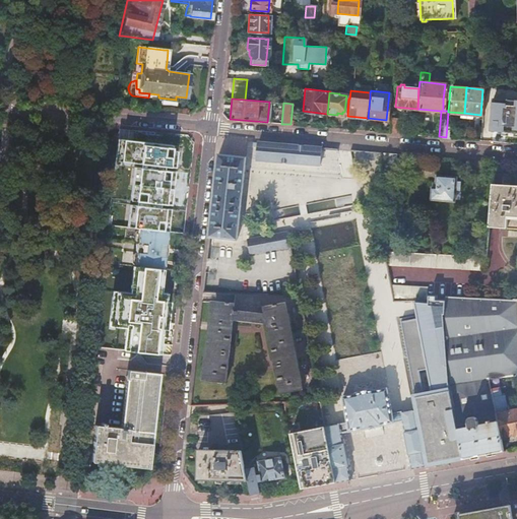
[(389,117),(388,132),(396,133),(397,118),(389,117)]
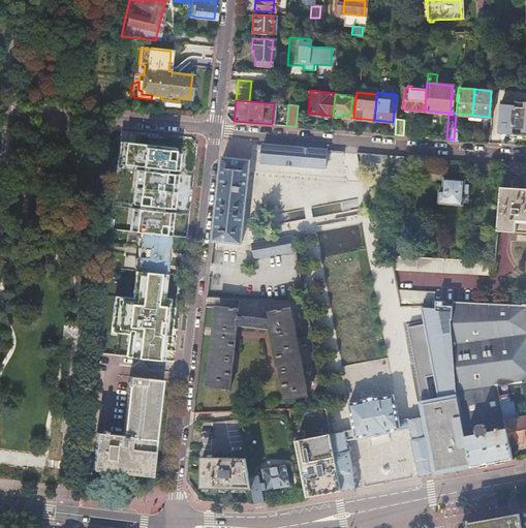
[(488,127),(487,142),(495,143),(496,128),(488,127)]
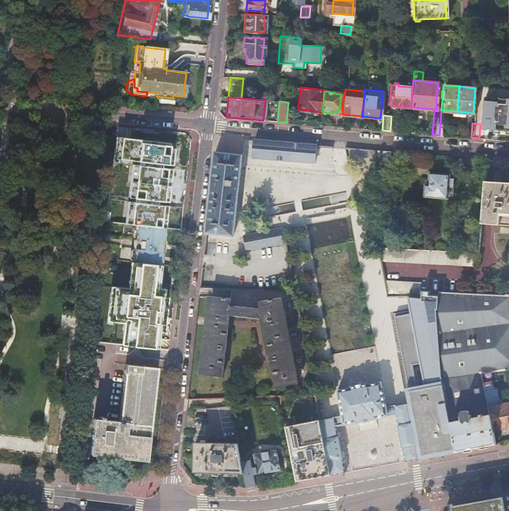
[(120,137),(116,158),(136,159),(130,201),(128,223),(157,225),(159,204),(166,144),(138,141),(138,138),(120,137)]
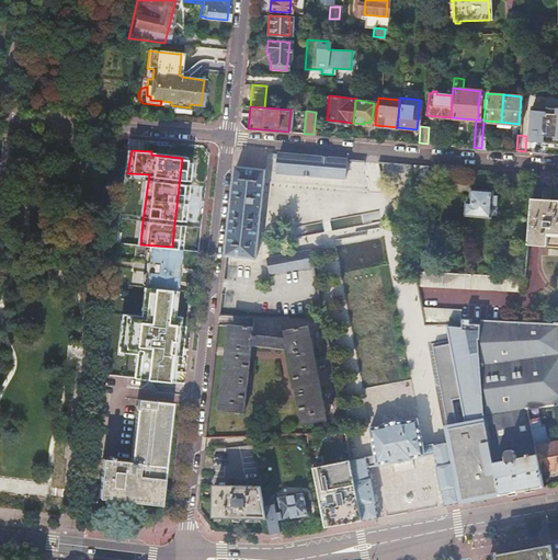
[(343,159),(275,152),(274,172),(342,178),(342,172),(343,159)]
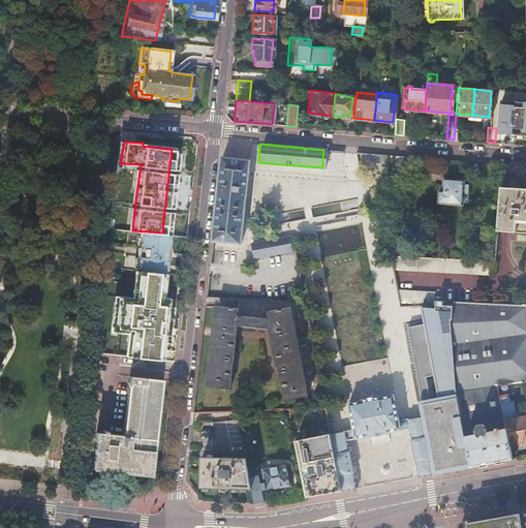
[(400,156),(387,155),(385,164),(399,165),(400,156)]
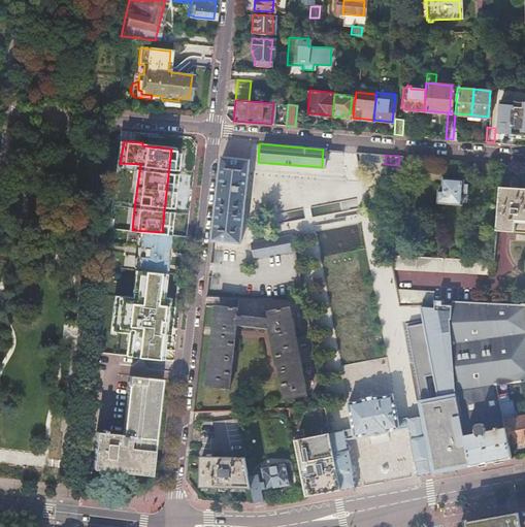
[(219,157),(210,241),(238,243),(247,160),(234,158),(219,157)]
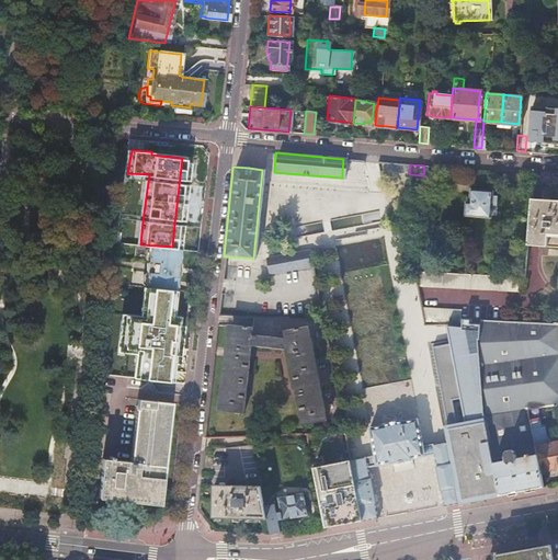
[(520,182),(521,173),(505,172),(505,181),(520,182)]
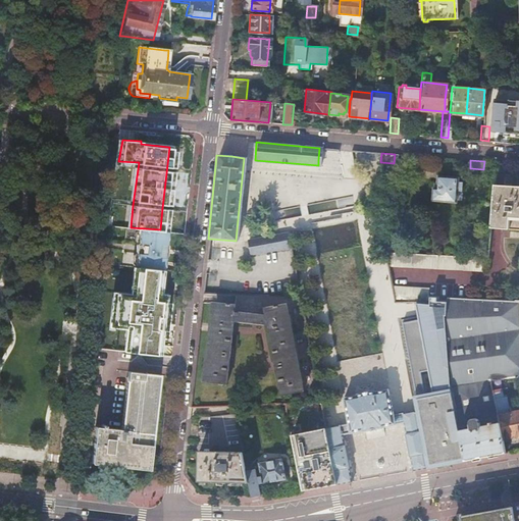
[(431,186),(430,198),(454,200),(455,197),(459,197),(460,179),(456,178),(456,175),(435,173),(434,187),(431,186)]
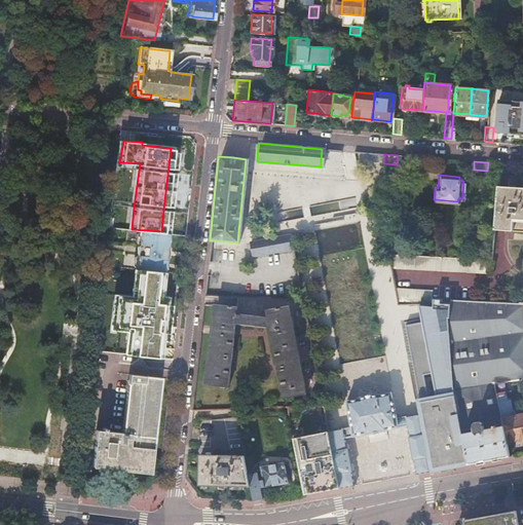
[(522,187),(495,186),(491,229),(511,231),(512,219),(522,219),(522,187)]
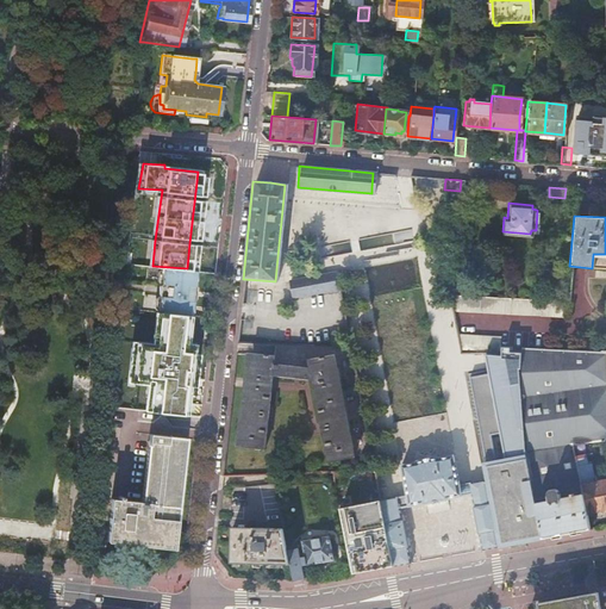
[(199,269),(217,271),(218,252),(200,252),(199,269)]
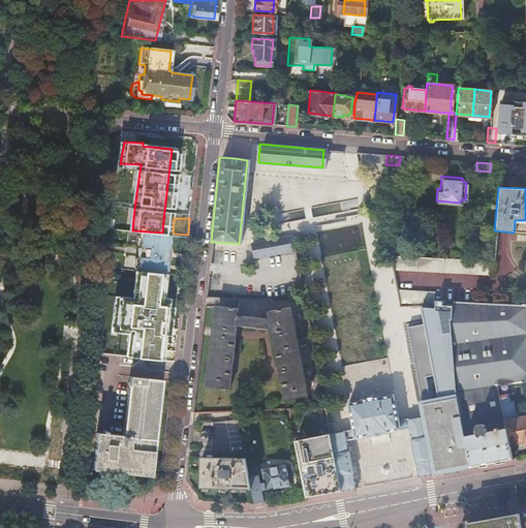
[(251,257),(292,250),(290,237),(249,244),(251,257)]
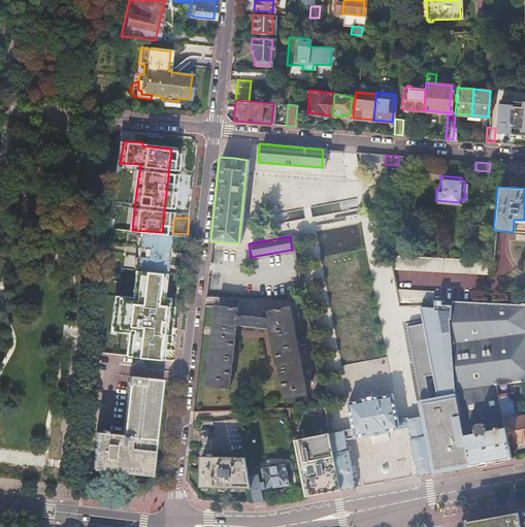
[(395,255),(394,268),(486,274),(487,261),(395,255)]
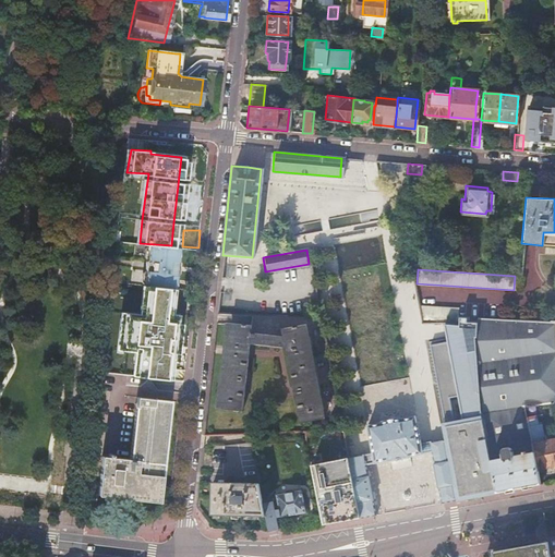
[(145,344),(142,376),(165,378),(168,351),(163,350),(165,337),(168,337),(170,321),(161,319),(165,288),(149,288),(146,321),(136,321),(133,342),(145,344)]
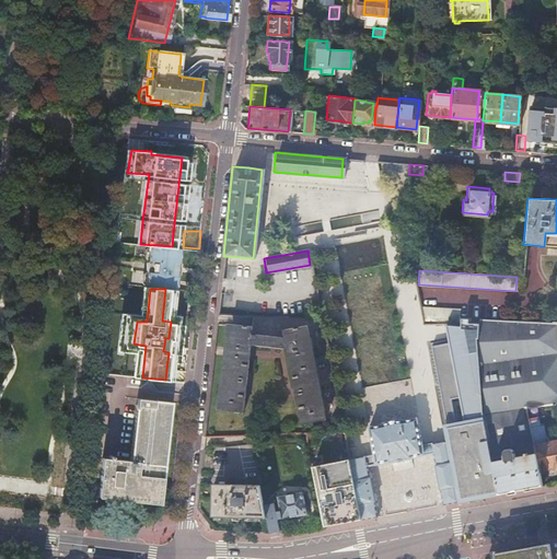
[(457,323),(459,317),(457,317),(457,309),(422,306),(421,319),(457,323)]
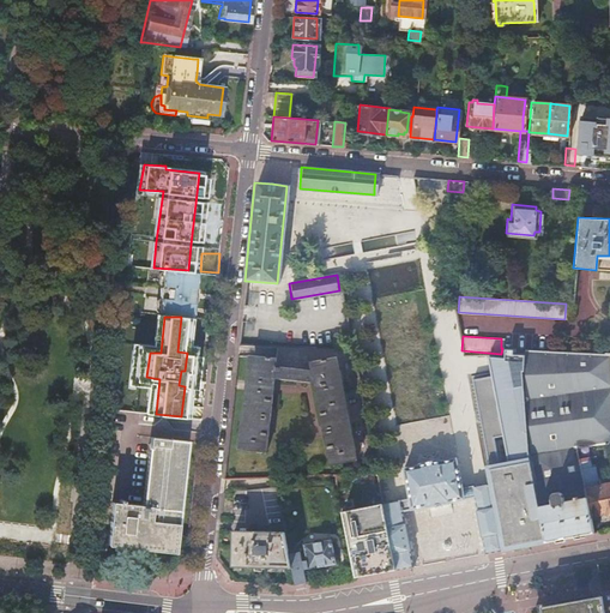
[(351,350),(275,347),(273,359),(249,355),(243,412),(241,412),(237,449),(264,451),(272,377),(313,382),(328,464),(372,456),(358,389),(351,350)]
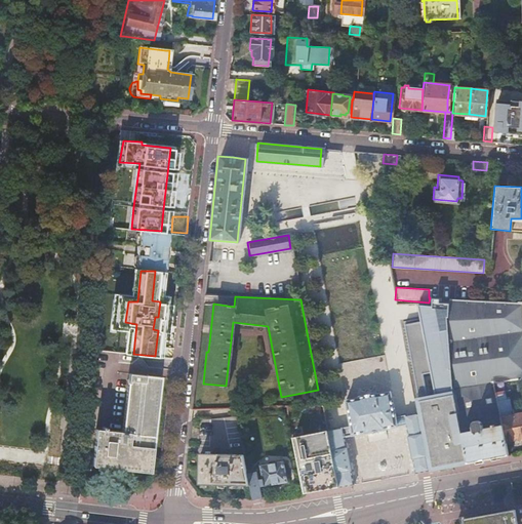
[(337,487),(353,484),(343,437),(346,436),(364,433),(364,434),(385,430),(385,429),(405,425),(414,473),(440,468),(440,466),(466,460),(451,388),(446,316),(446,303),(438,301),(438,297),(430,297),(429,303),(429,305),(417,305),(420,321),(403,325),(419,413),(417,413),(416,412),(394,416),(389,391),(375,394),(375,393),(357,396),(357,397),(344,400),(349,426),(343,427),(326,431),(330,454),(337,487)]
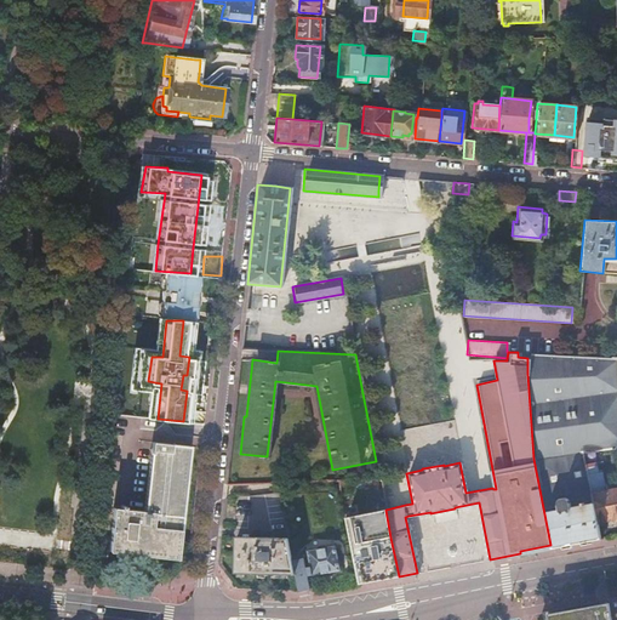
[(616,357),(529,353),(527,358),(527,374),(533,459),(582,453),(598,450),(616,447),(616,357)]
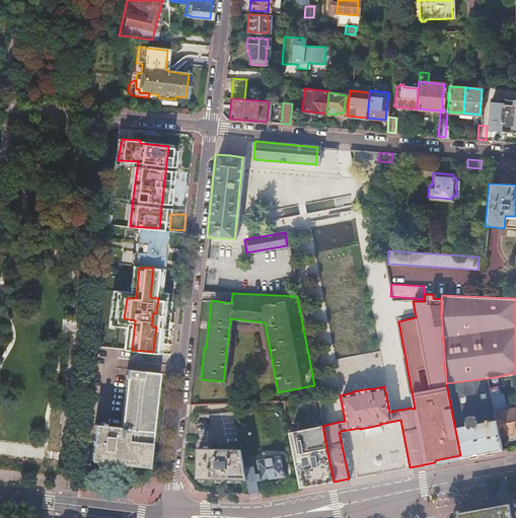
[(90,439),(88,457),(116,460),(146,463),(150,428),(153,397),(156,370),(125,367),(122,396),(119,425),(92,422),(90,439)]
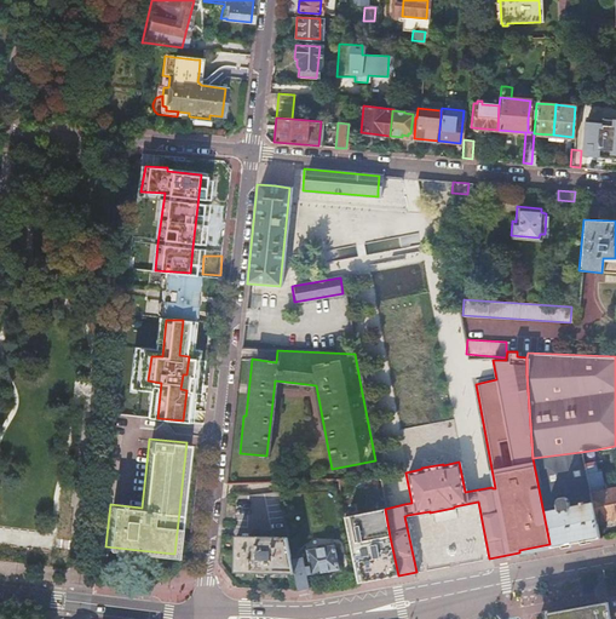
[(597,450),(581,452),(594,521),(615,515),(615,488),(602,491),(600,485),(602,485),(599,471),(596,473),(593,462),(599,460),(597,450)]
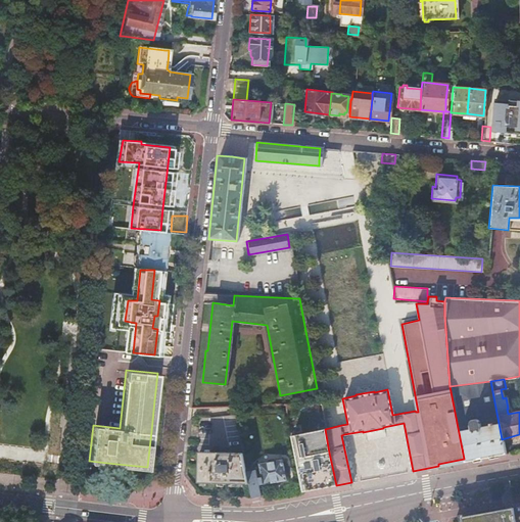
[(490,381),(450,386),(464,459),(464,461),(483,458),(505,454),(502,439),(490,381)]
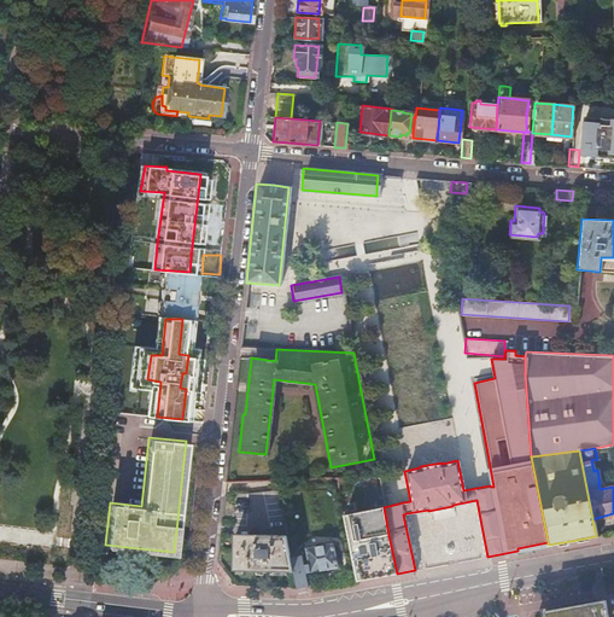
[(229,569),(292,571),(288,553),(276,489),(245,493),(232,492),(229,569)]
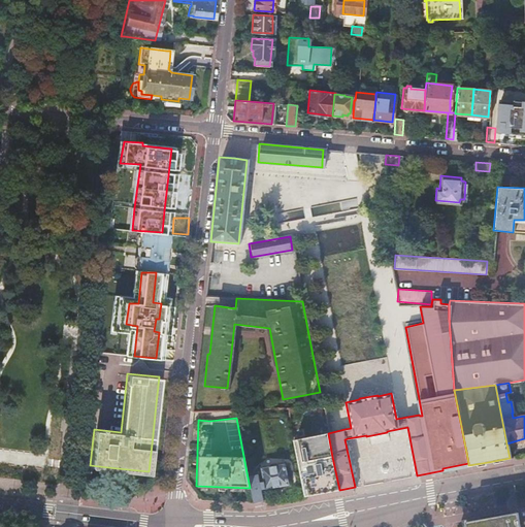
[(298,464),(301,482),(329,476),(332,491),(339,490),(332,457),(298,464)]
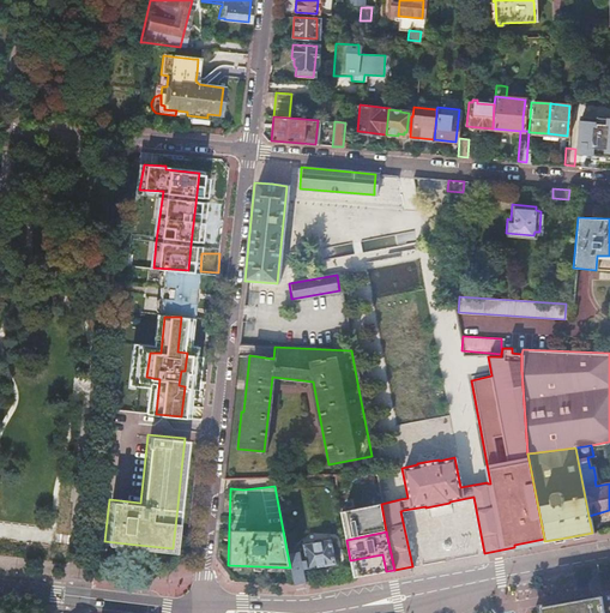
[(290,568),(294,583),(306,582),(302,569),(333,563),(330,539),(302,545),(303,547),(287,550),(290,568)]
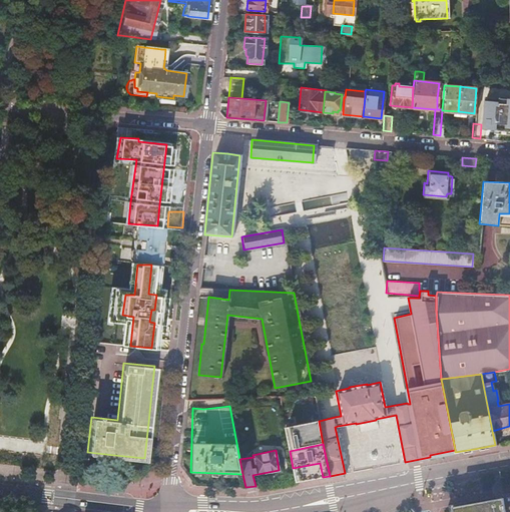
[(505,511),(502,494),(455,503),(456,511),(505,511)]
